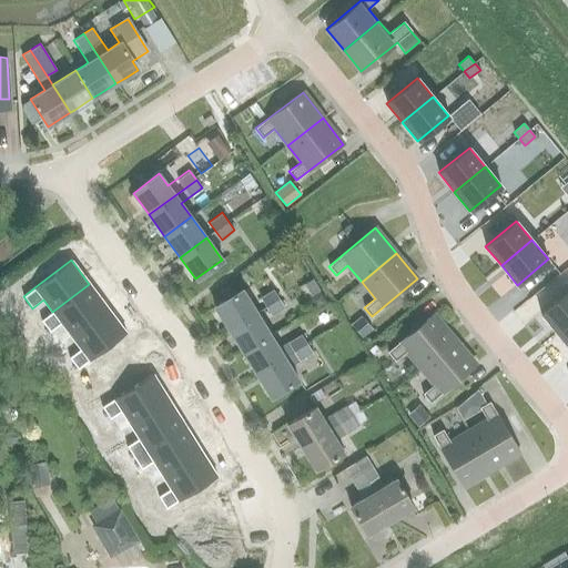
[(304,284),(312,297),(310,297),(315,308),(326,303),(313,279),(304,284)]
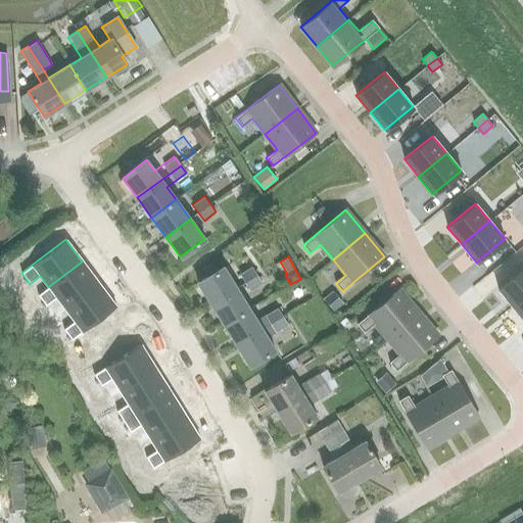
[(48,287),(38,295),(46,305),(56,297),(65,310),(99,284),(82,262),(48,287)]
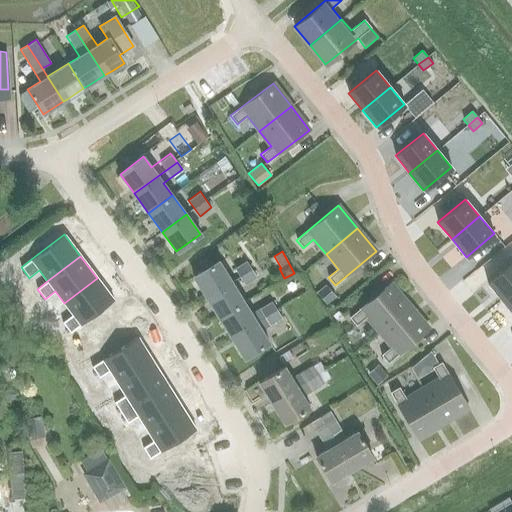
[(240,277),(252,269),(247,260),(234,268),(239,276),(240,277)]
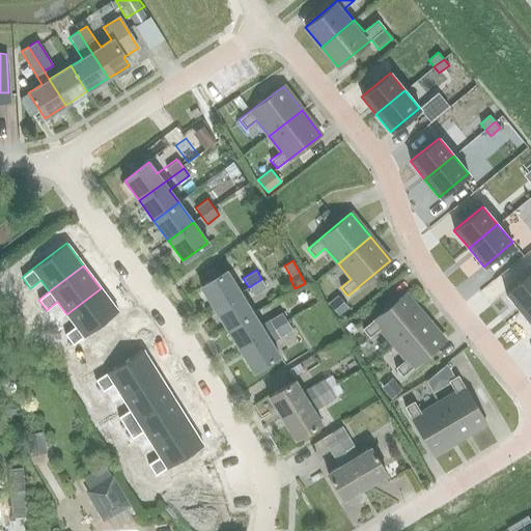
[(200,287),(214,309),(240,292),(226,271),(200,287)]
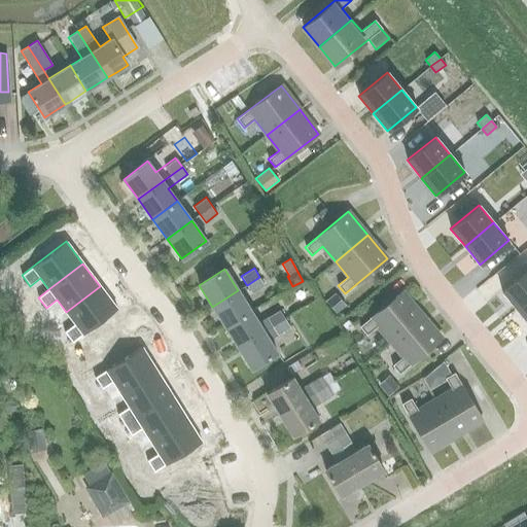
[(526,270),(501,291),(516,309),(526,299),(526,270)]
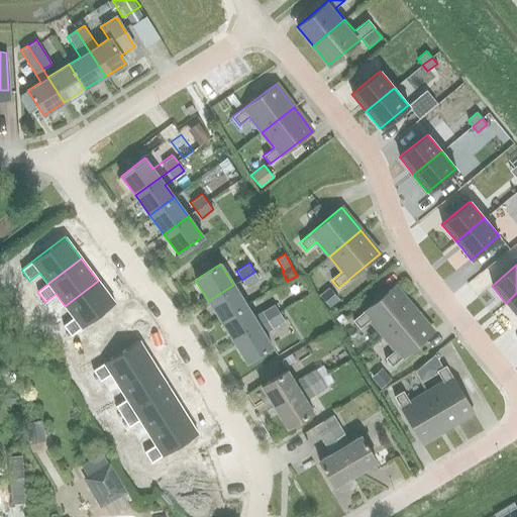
[(233,285),(208,301),(220,320),(245,305),(239,294),(248,289),(247,287),(260,280),(254,272),(242,280),(241,279),(233,285)]
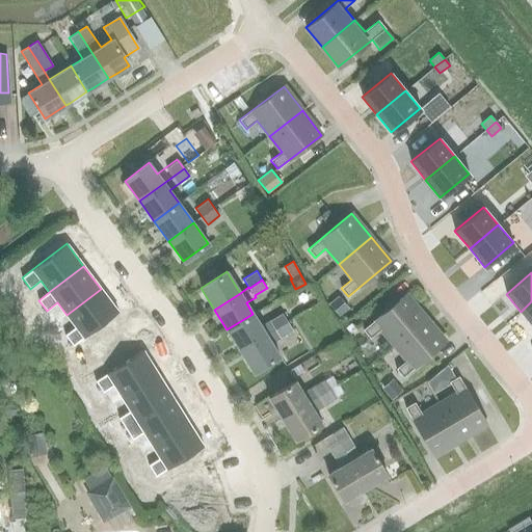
[(75,326),(64,335),(73,346),(83,338),(118,312),(101,289),(67,315),(75,326)]
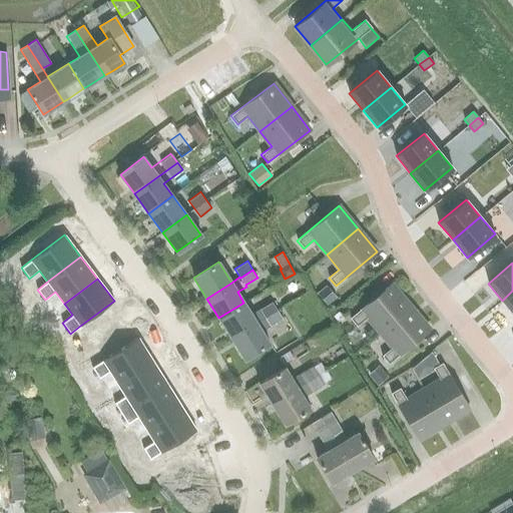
[(357,326),(367,318),(379,333),(410,307),(391,284),(350,318),(357,326)]
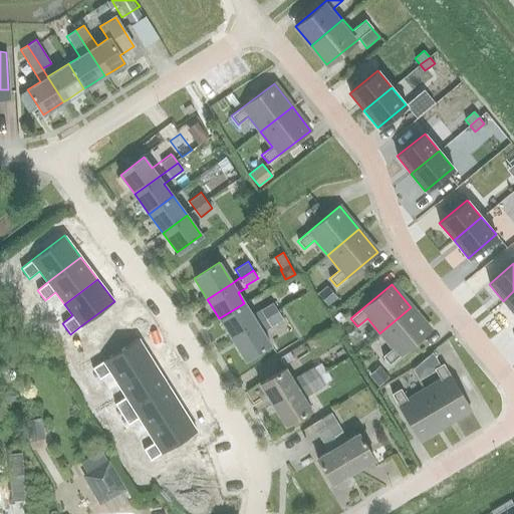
[(317,293),(328,305),(336,297),(326,285),(317,293)]
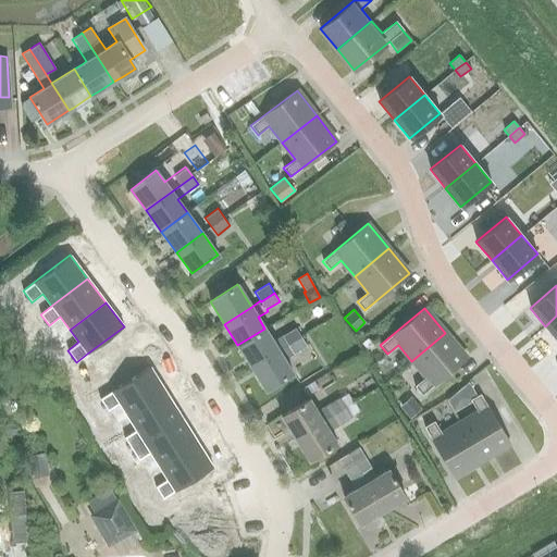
[(556,316),(545,326),(556,339),(556,316)]
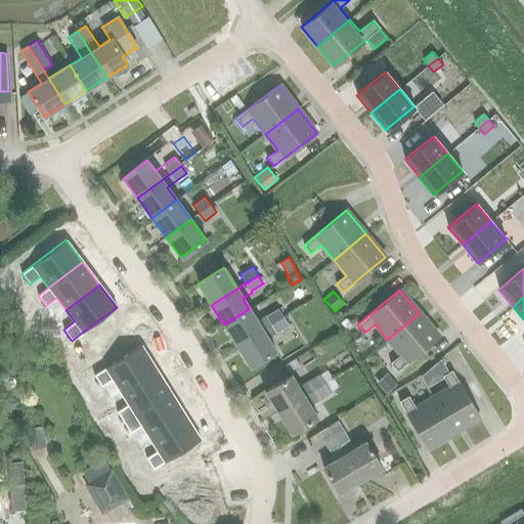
[(249,309),(223,324),(236,346),(284,316),(278,307),(256,320),(249,309)]
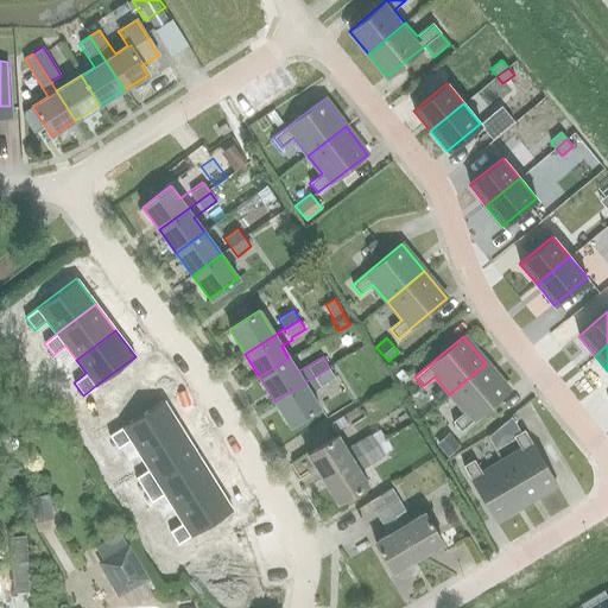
[(453,422),(460,431),(508,390),(486,363),(449,394),(464,411),(453,422)]
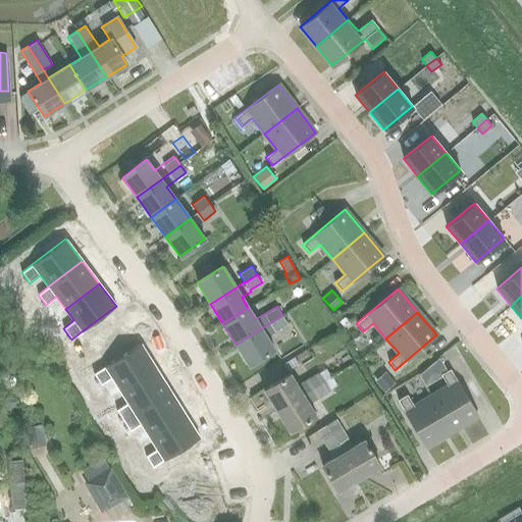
[(282,315),(236,345),(249,365),(274,350),(266,337),(288,323),(282,315)]
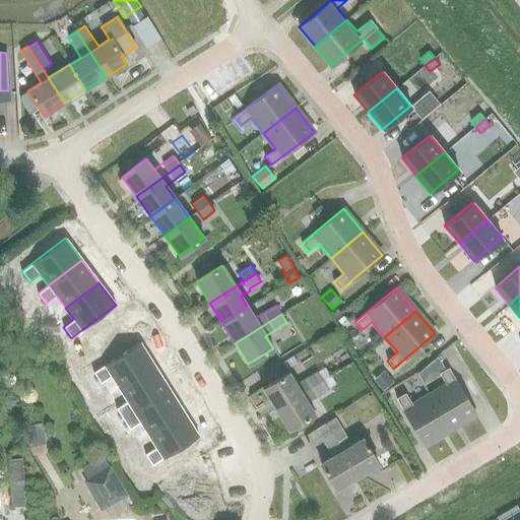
[(104,365),(92,372),(100,384),(111,377),(119,389),(154,367),(139,342),(104,365)]
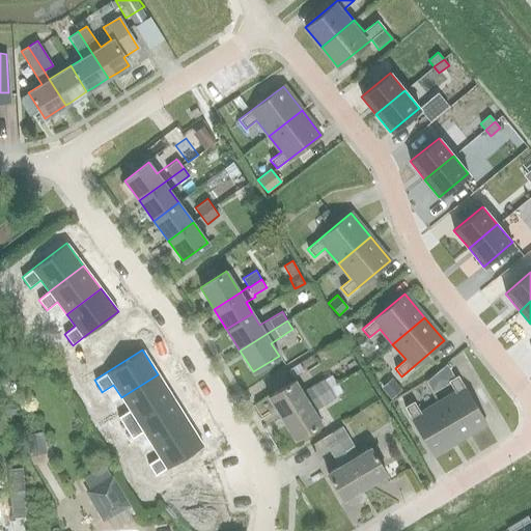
[(299,363),(287,370),(291,378),(303,370),(299,363)]
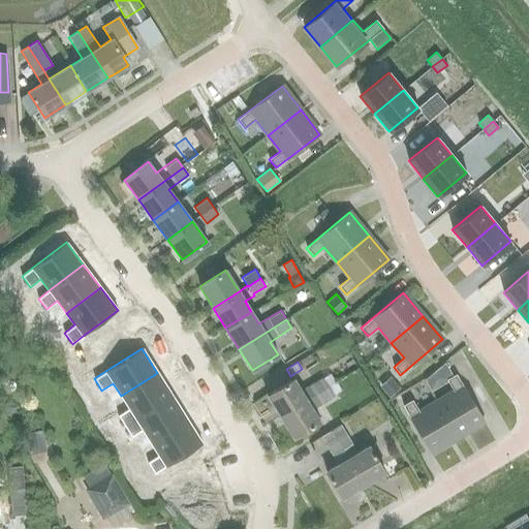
[(129,408),(118,415),(124,426),(172,396),(157,373),(121,396),(129,408)]
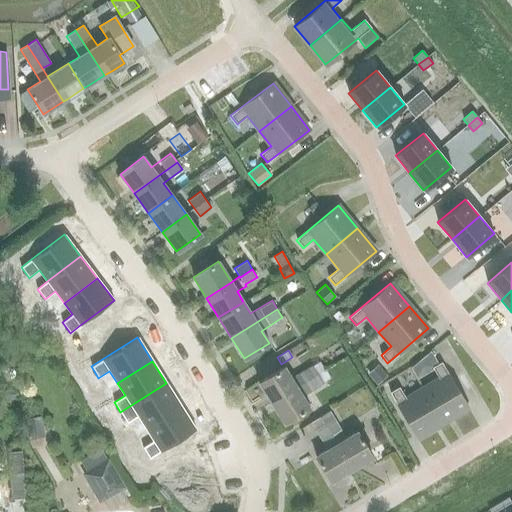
[(442,423),(468,408),(441,362),(432,367),(439,379),(422,388),(442,423)]
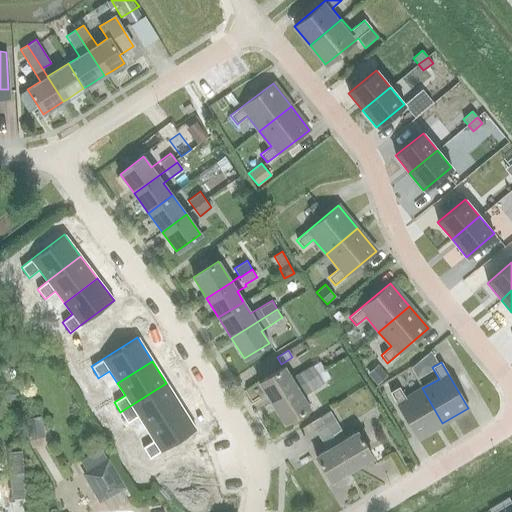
[(271,403),(317,375),(311,365),(290,378),(284,367),(258,383),(271,403)]
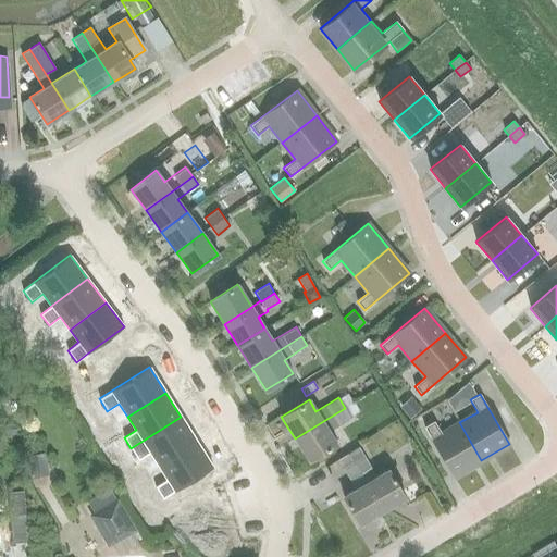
[(404,411),(409,418),(420,409),(415,401),(404,411)]
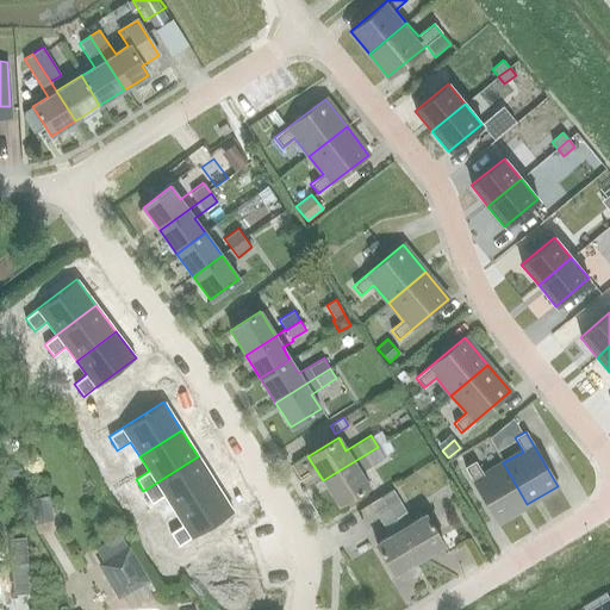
[(384,456),(378,447),(323,480),(338,505),(368,486),(359,472),(384,456)]
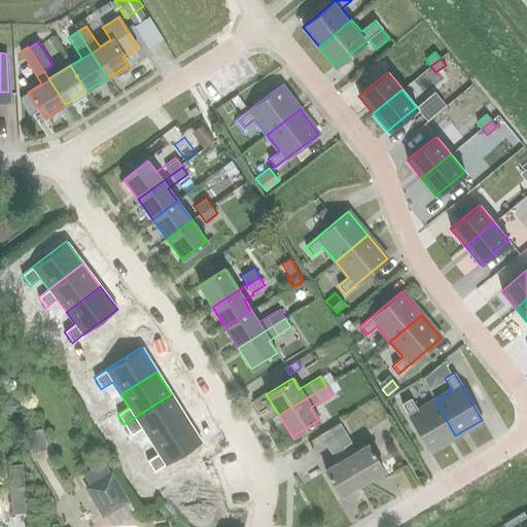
[(171,394),(124,424),(131,435),(142,428),(150,441),(186,418),(171,394)]
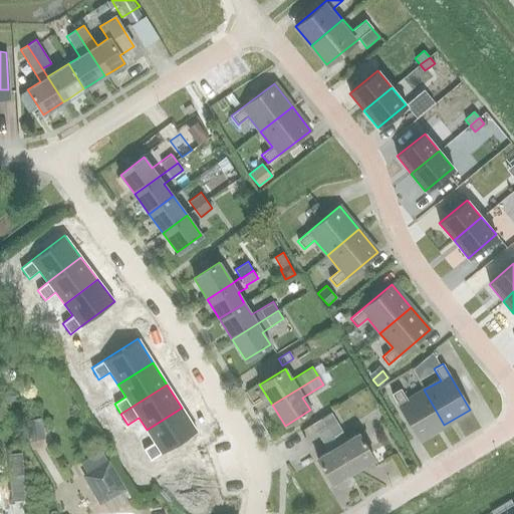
[(15,389),(0,391),(2,402),(17,400),(15,389)]
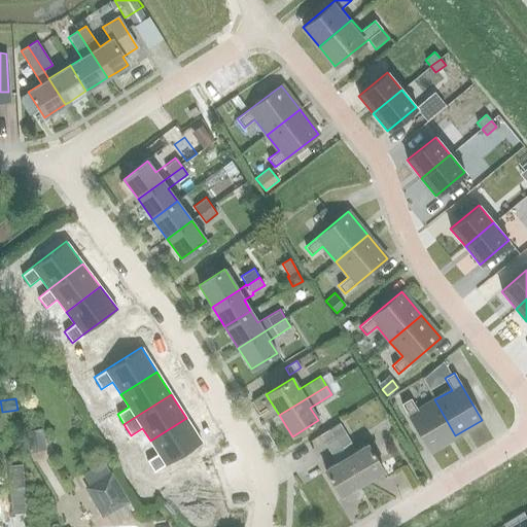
[(429,451),(455,435),(434,399),(417,410),(411,398),(401,403),(429,451)]
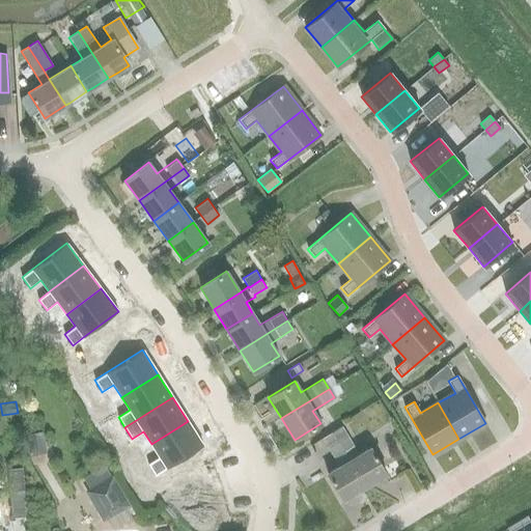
[(159,457),(147,464),(155,476),(166,469),(203,446),(188,421),(151,444),(159,457)]
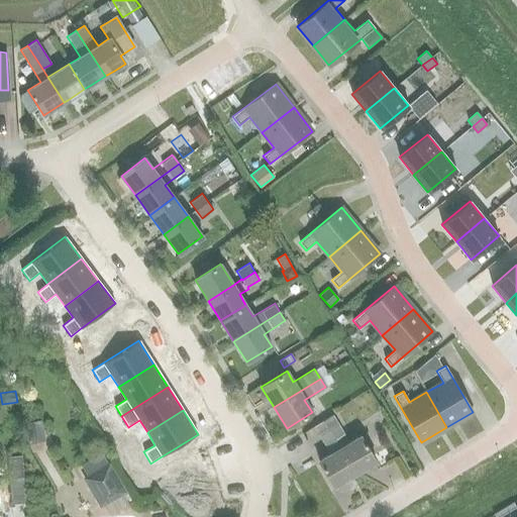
[(323,421),(354,474),(376,461),(360,435),(348,443),(332,415),(323,421)]
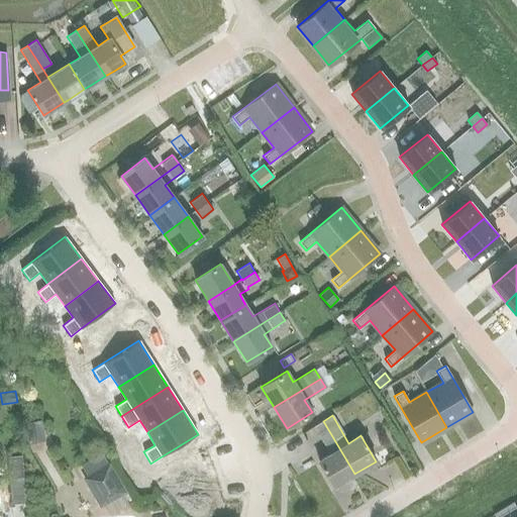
[(44,440),(41,419),(25,422),(28,443),(44,440)]
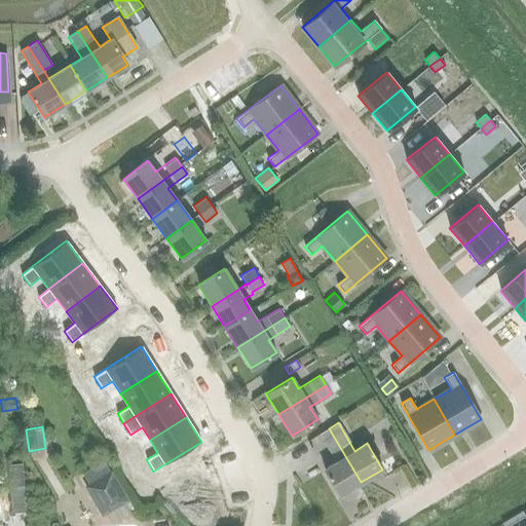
[(339,495),(361,482),(329,428),(320,435),(336,462),(324,468),(339,495)]
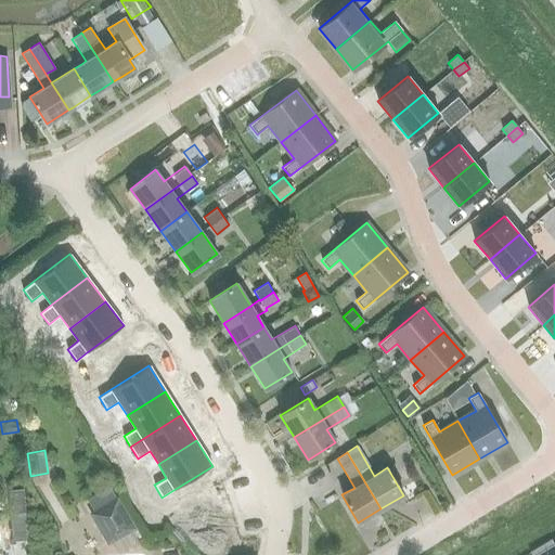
[(8,490),(12,542),(28,541),(24,489),(8,490)]
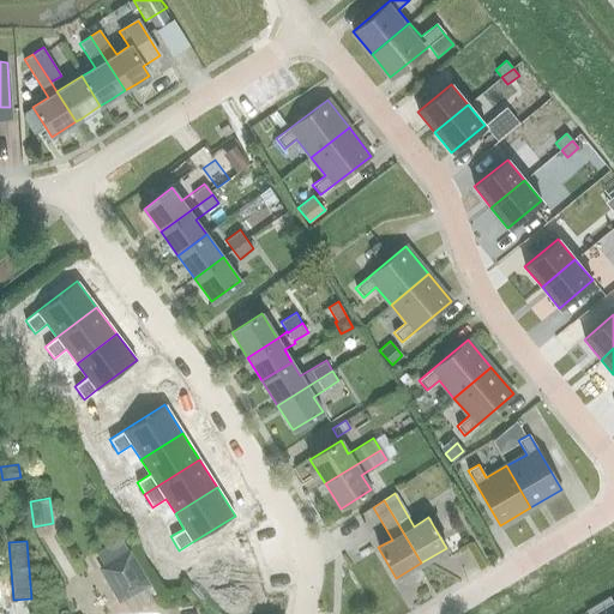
[(150,584),(130,548),(127,551),(102,566),(98,569),(109,589),(116,602),(150,584)]
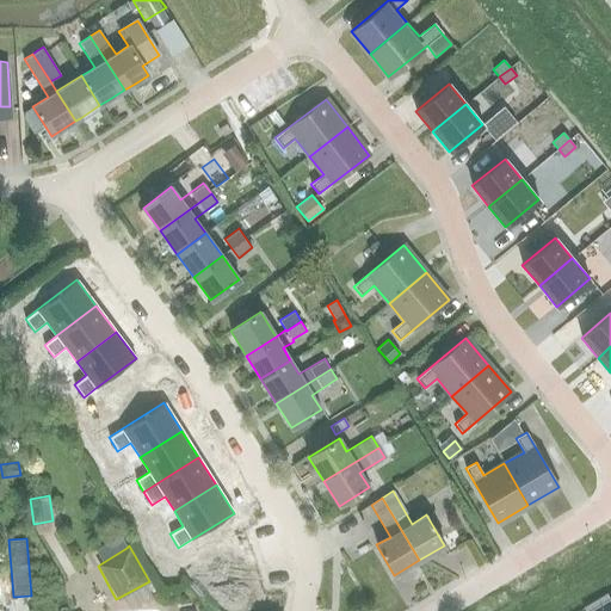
[(610,610),(610,599),(591,610),(610,610)]
